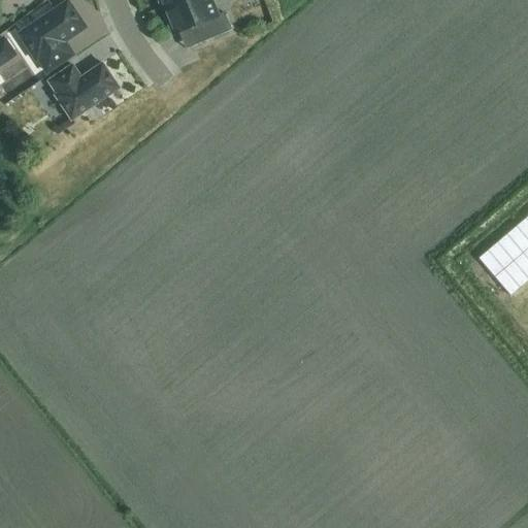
[(158,0),(162,10),(188,0),(158,0)]
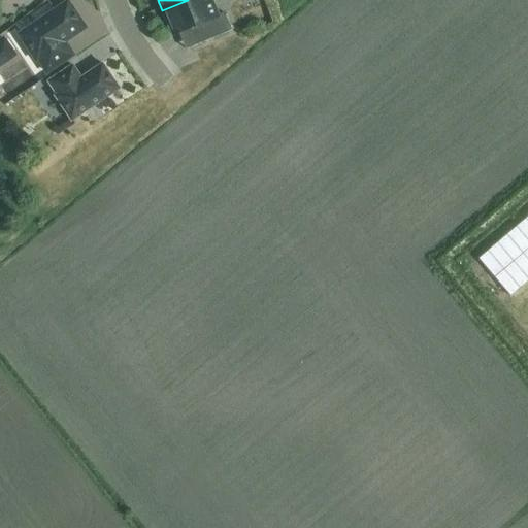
[(211,0),(188,0),(162,10),(172,35),(187,30),(194,46),(231,31),(224,12),(218,15),(211,0)]
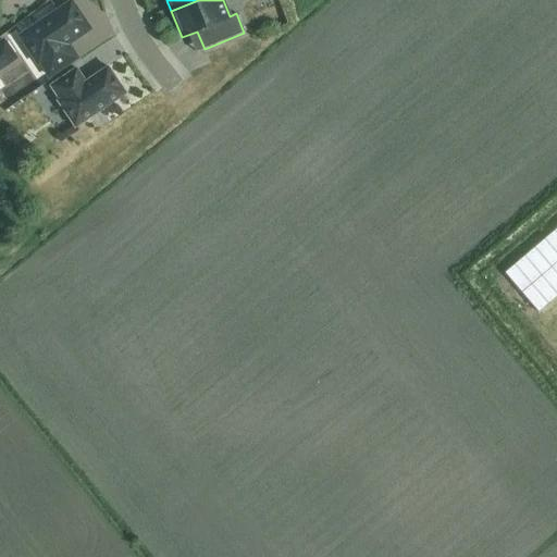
[(49,76),(76,58),(66,45),(88,29),(71,3),(21,37),(38,64),(40,62),(49,76)]
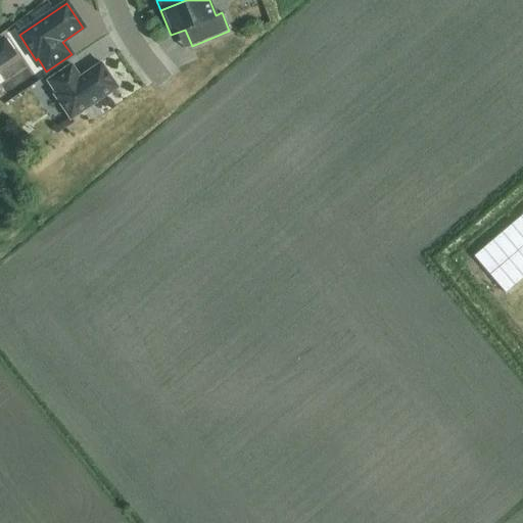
[(2,42),(0,43),(0,62),(11,55),(2,42)]
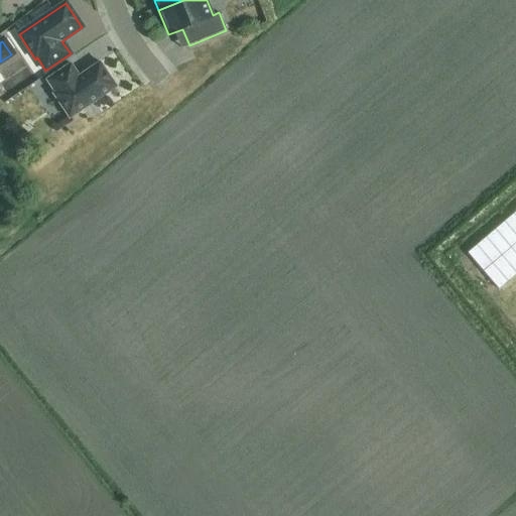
[(117,87),(100,62),(79,77),(71,63),(46,80),(54,93),(53,94),(70,119),(117,87)]
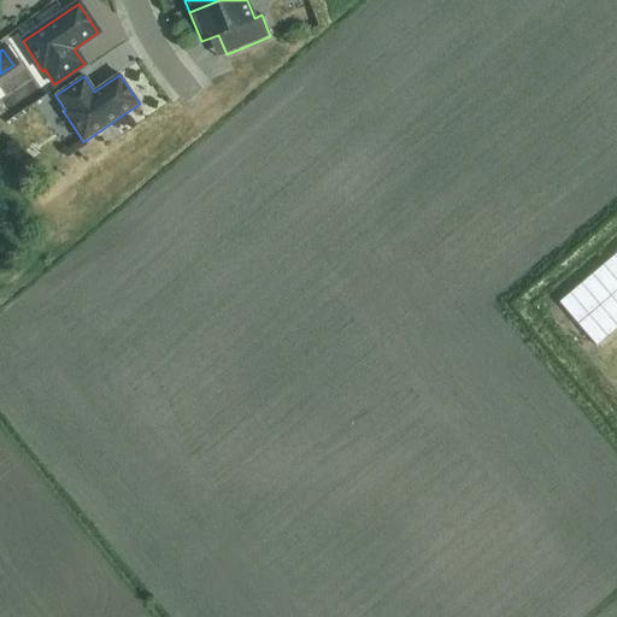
[(616,252),(558,303),(595,346),(616,327),(616,252)]
